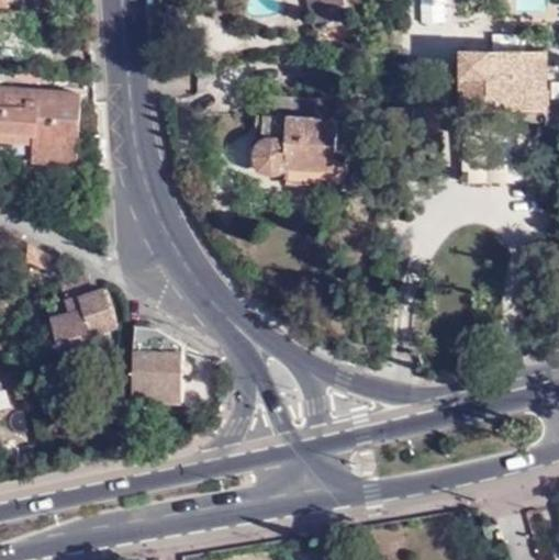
[(319,0),(319,2),(306,6),(311,25),(346,18),(342,0),(319,0)]
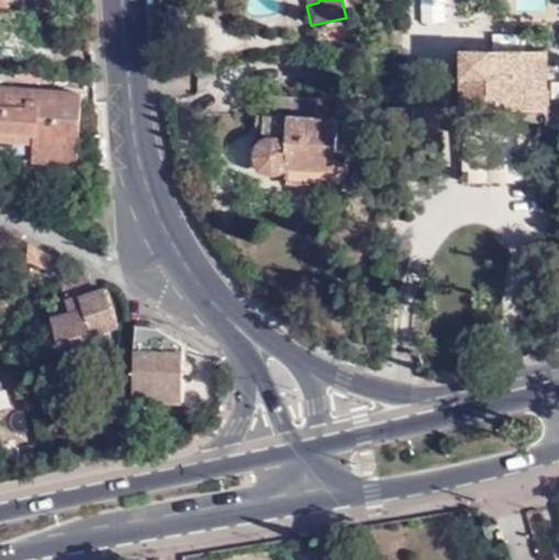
[(457,127),(485,127),(487,107),(512,108),(540,108),(543,52),(459,49),(457,127)]
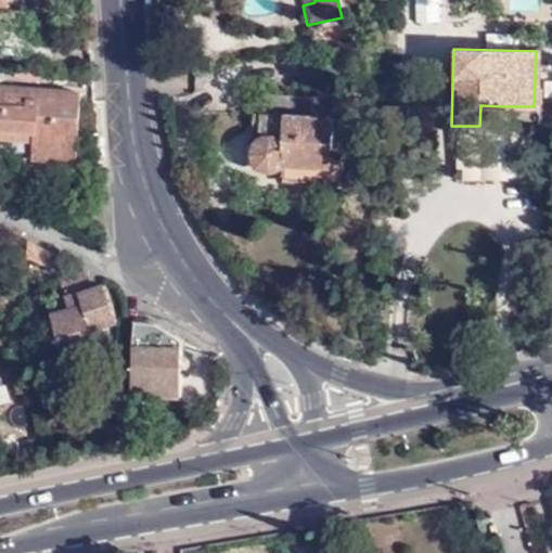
[(0,138),(24,140),(24,132),(34,133),(33,141),(31,158),(73,162),(78,94),(0,87),(0,138)]
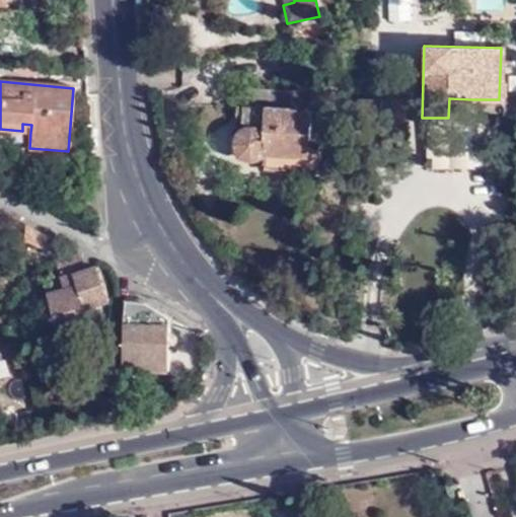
[(309,90),(243,87),(242,100),(241,124),(232,129),(229,136),(227,145),(230,153),(236,158),(243,161),(250,161),(255,159),(263,152),(305,155),(305,149),(309,90)]
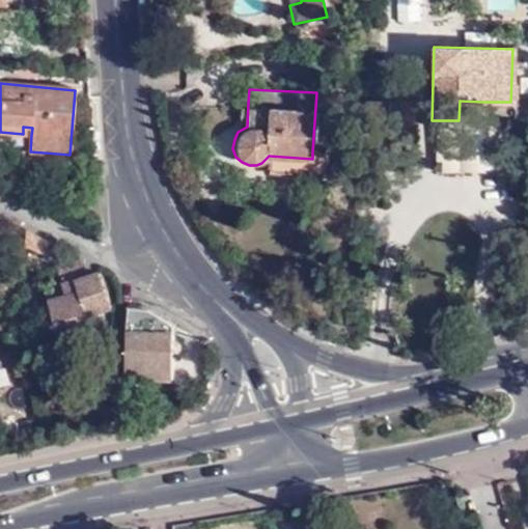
[(460,101),(459,120),(482,120),(483,102),(460,101)]
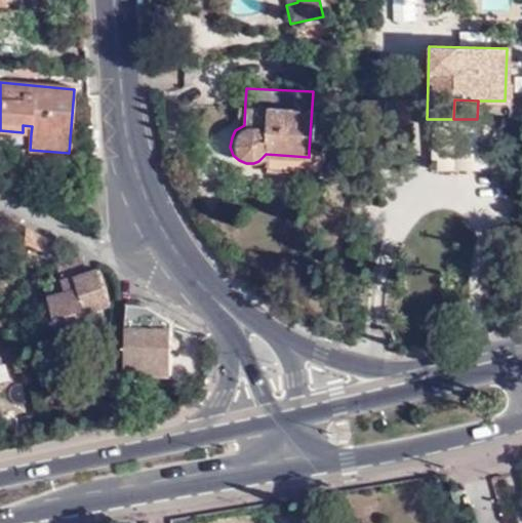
[(23,125),(23,132),(31,133),(32,126),(23,125)]
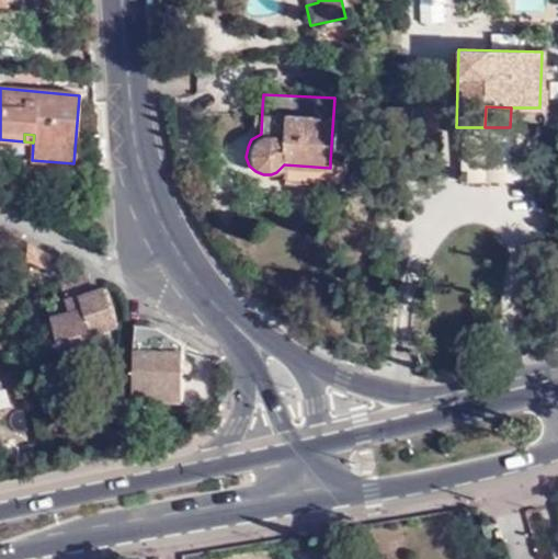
[(346,161),(330,161),(330,168),(284,164),(283,182),(345,184),(346,161)]
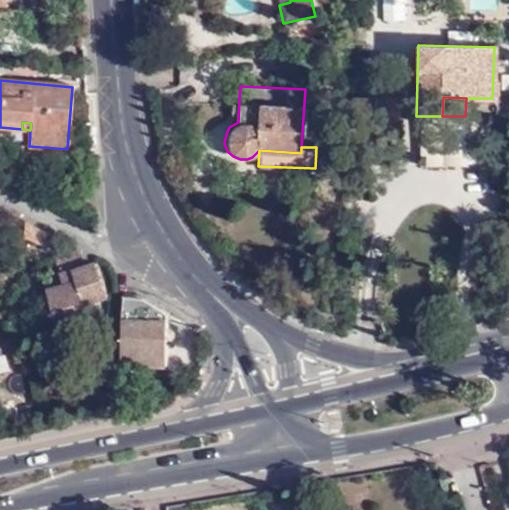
[(0,223),(8,229),(15,216),(0,208),(0,223)]
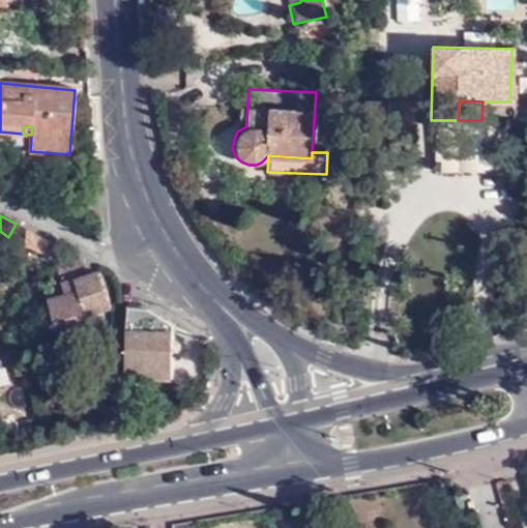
[(110,308),(97,270),(86,274),(82,260),(57,267),(65,294),(46,300),(57,345),(99,334),(96,323),(99,322),(96,312),(110,308)]
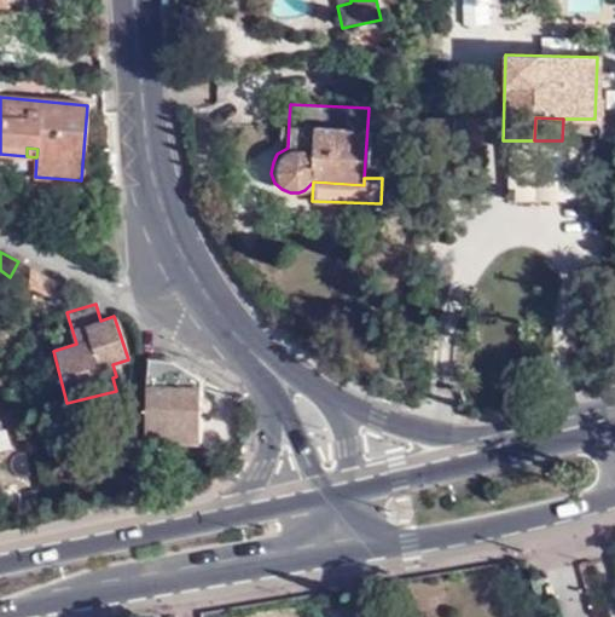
[(198,439),(199,380),(170,361),(145,358),(144,439),(198,439)]
